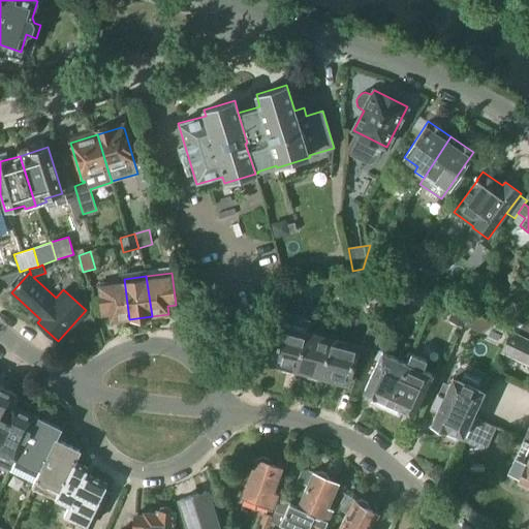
[(97,283),(101,315),(111,314),(112,322),(129,319),(124,279),(97,283)]
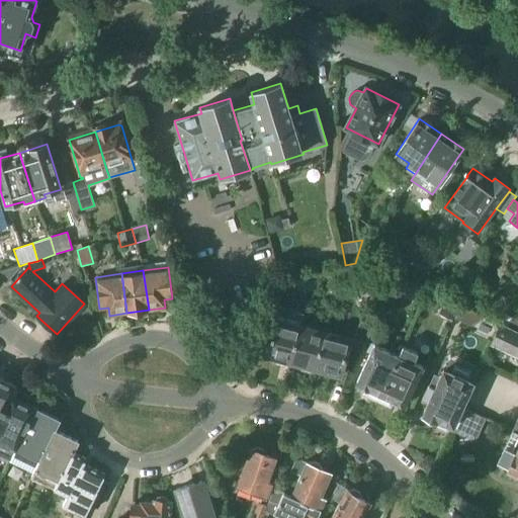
[(435,311),(439,313),(438,314),(451,321),(459,305),(443,296),(435,311)]
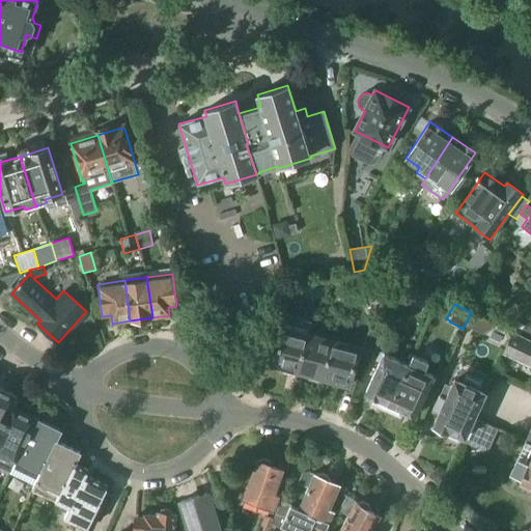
[(463,329),(464,329),(466,326),(481,333),(488,320),(471,312),(463,329)]
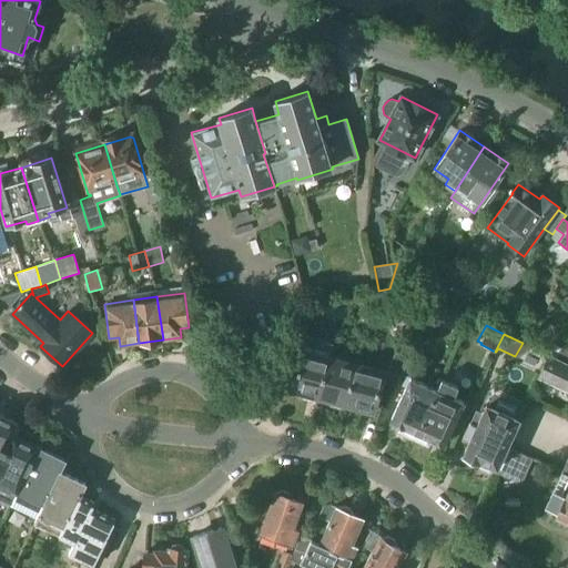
[(291,392),(318,398),(331,355),(333,346),(311,341),(304,338),(304,341),(291,392)]
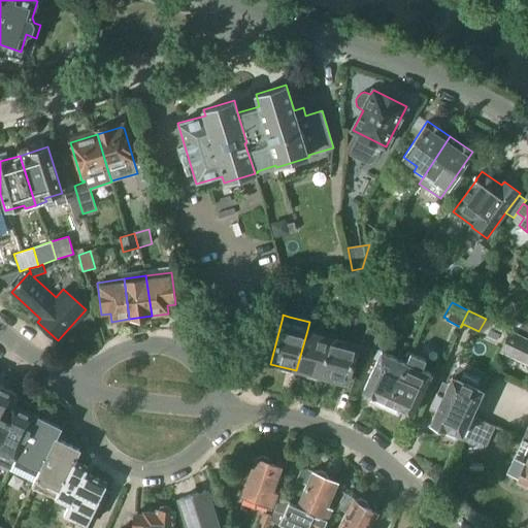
[(527,365),(527,337),(509,329),(499,352),(527,365)]
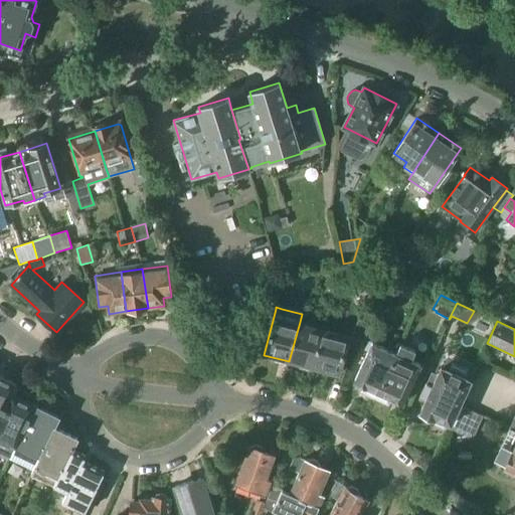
[(313,368),(324,329),(300,322),(289,361),(313,368)]
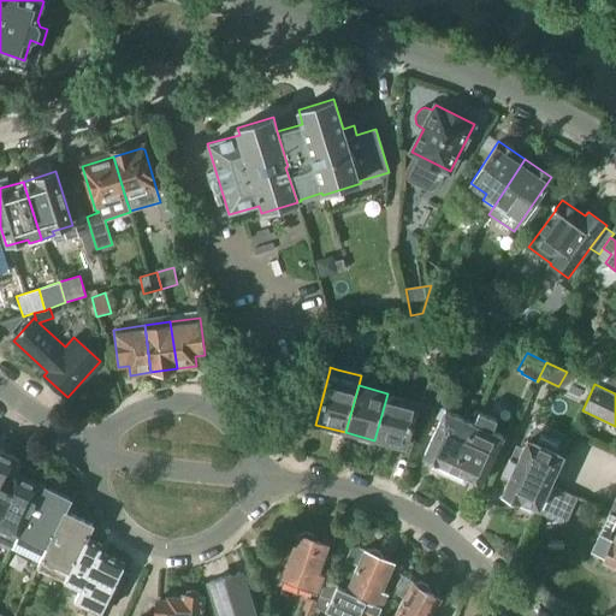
[(406,448),(418,401),(388,394),(374,440),(406,448)]
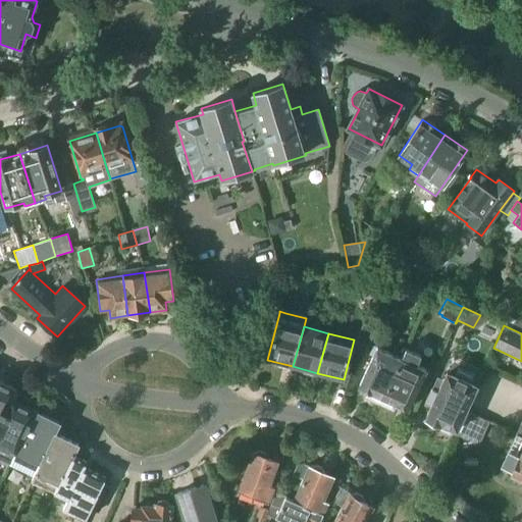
[(359,386),(370,392),(367,399),(379,405),(381,401),(383,402),(385,398),(384,398),(402,358),(377,347),(359,386)]
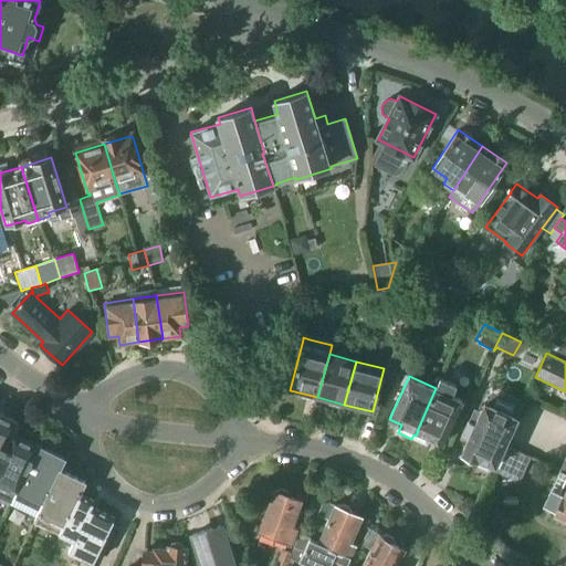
[(416,436),(413,435),(411,439),(427,446),(431,438),(442,443),(461,399),(452,396),(457,386),(440,378),(436,388),(417,431),(418,431),(416,436)]
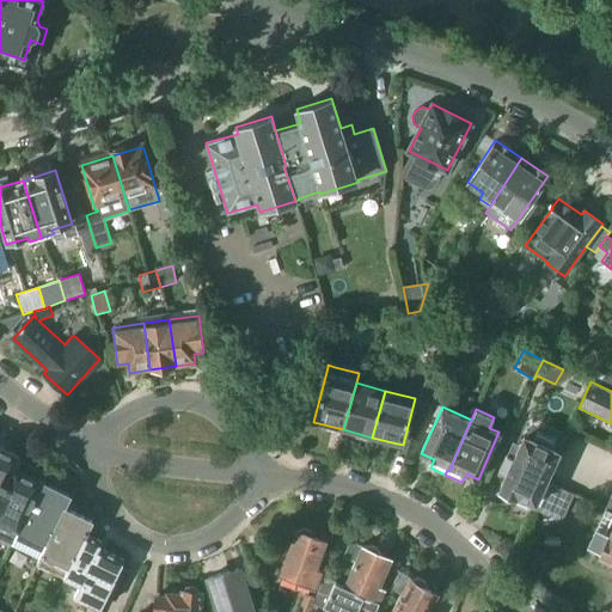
[(560,451),(525,434),(500,489),(516,497),(514,501),(516,508),(525,510),(531,508),(533,503),(536,505),(560,451)]
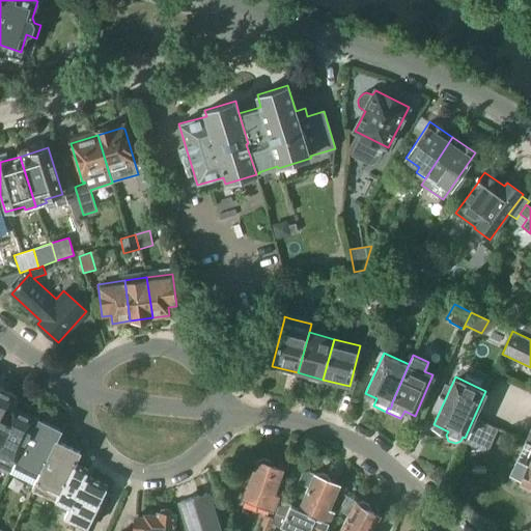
[(0,431),(18,396),(0,387),(0,431)]
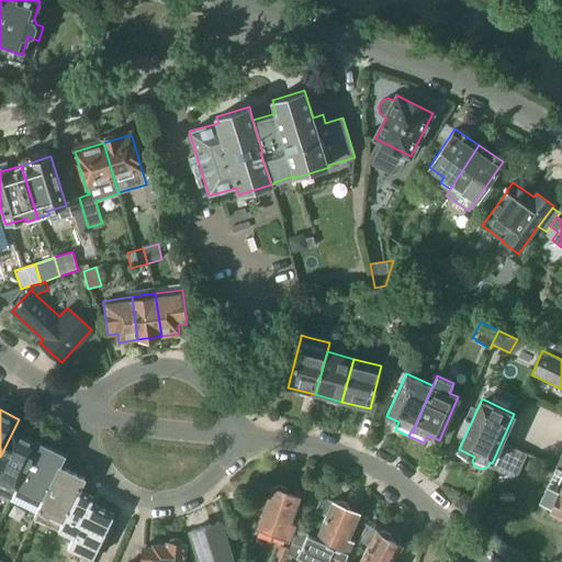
[(19,419),(0,457),(0,479),(17,486),(37,442),(31,439),(34,431),(18,423),(19,419)]
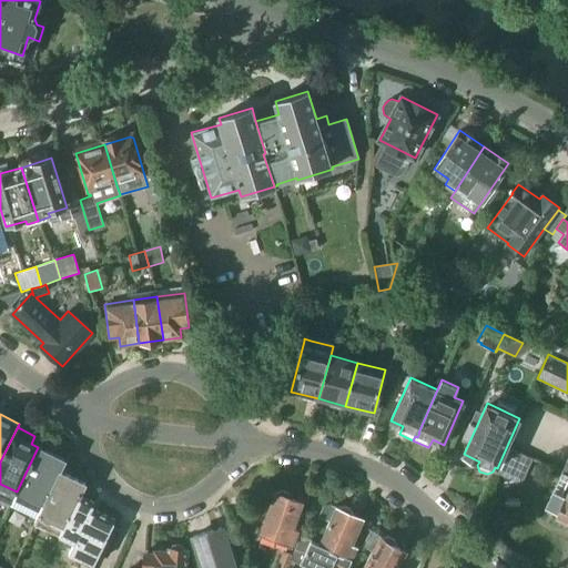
[(66,460),(38,447),(17,492),(43,505),(60,470),(66,460)]
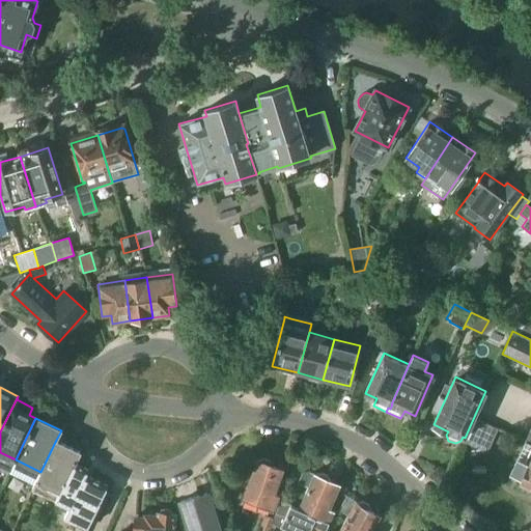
[(32,490),(56,501),(55,501),(58,502),(75,467),(81,452),(56,440),(40,472),(35,481),(32,490)]
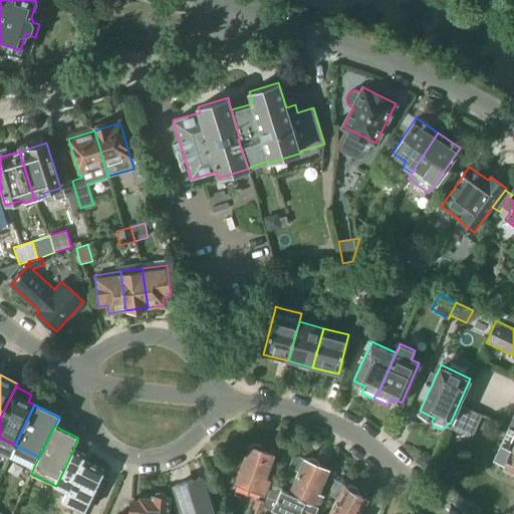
[(513,431),(508,428),(501,444),(493,461),(513,470),(513,431)]
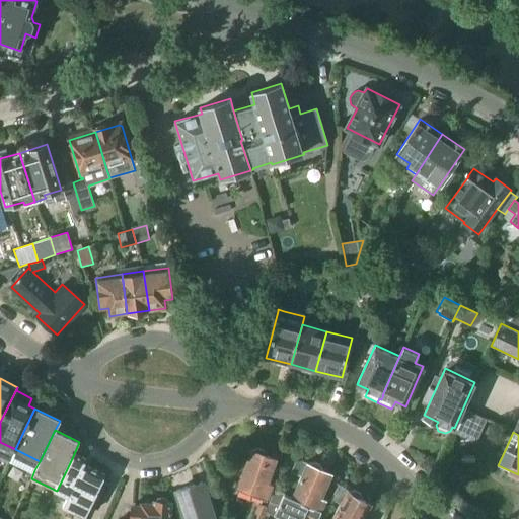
[(253,492),(252,496),(268,502),(269,499),(274,485),(270,483),(278,459),(251,450),(250,451),(240,448),(232,470),(242,474),(237,487),(253,492)]
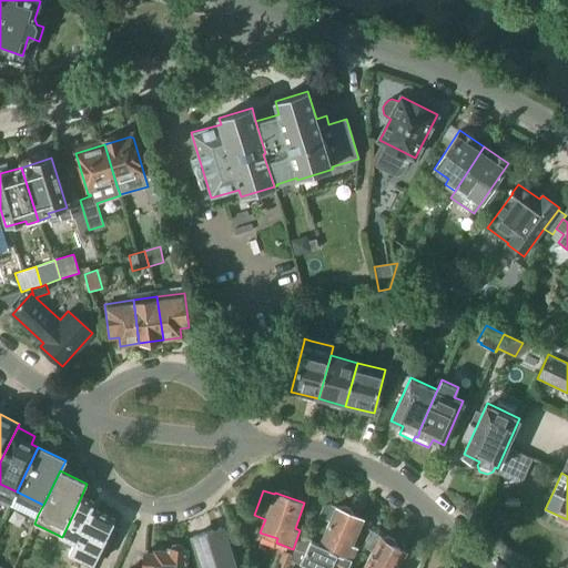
[(62,537),(74,544),(69,554),(93,565),(99,553),(108,557),(119,531),(112,528),(113,523),(91,511),(93,506),(80,499),(62,537)]
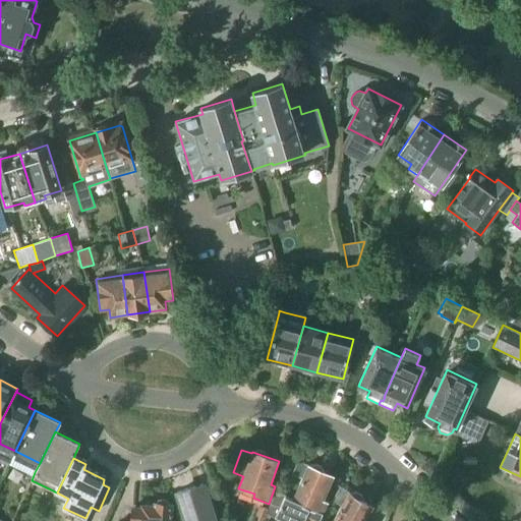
[(307,520),(320,520),(329,502),(324,500),(334,476),(299,461),(293,473),(302,477),(293,498),(286,496),(287,495),(277,489),(267,514),(276,518),(277,516),(289,520),(303,520),(307,513),(310,515),(307,520)]
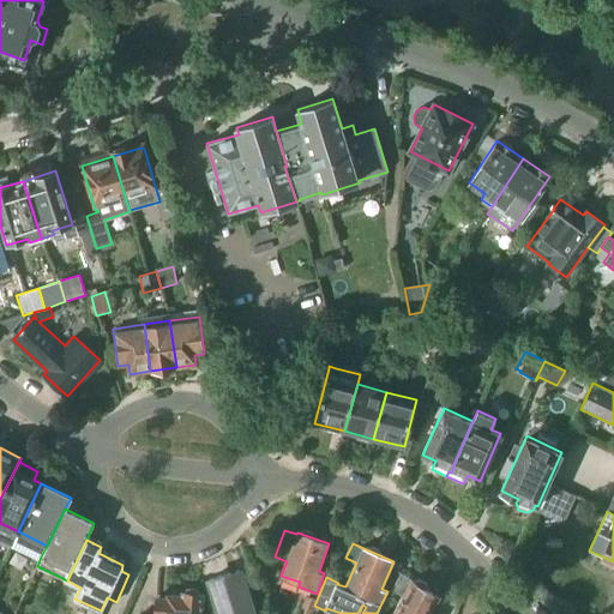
[(253,613),(240,570),(209,579),(220,613),(253,613)]
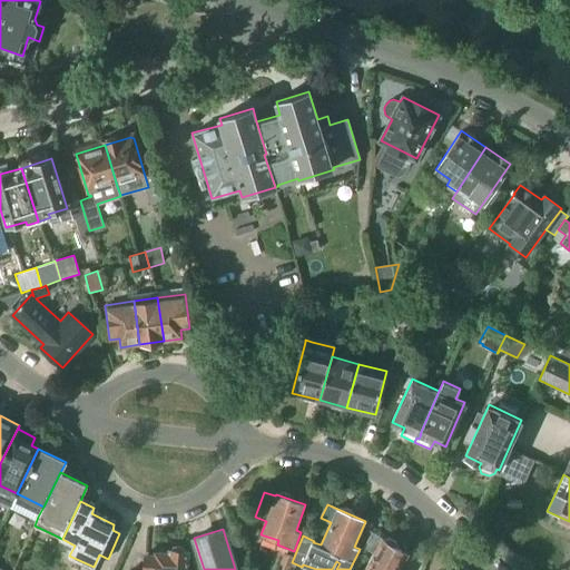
[(399,569),(408,553),(372,533),(364,548),(373,552),(363,569),(399,569)]
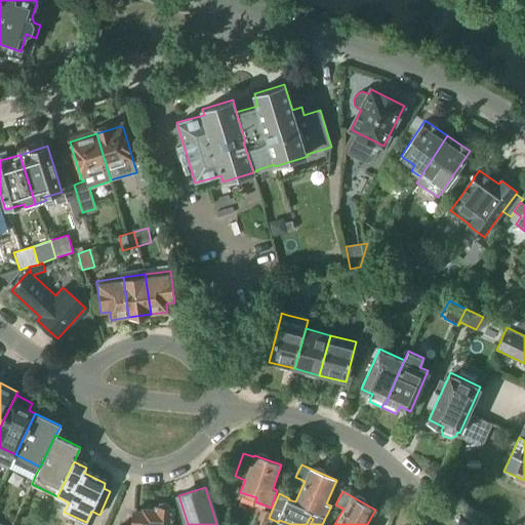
[(132,524),(172,524),(174,508),(156,507),(155,510),(143,509),(143,511),(134,511),(132,524)]
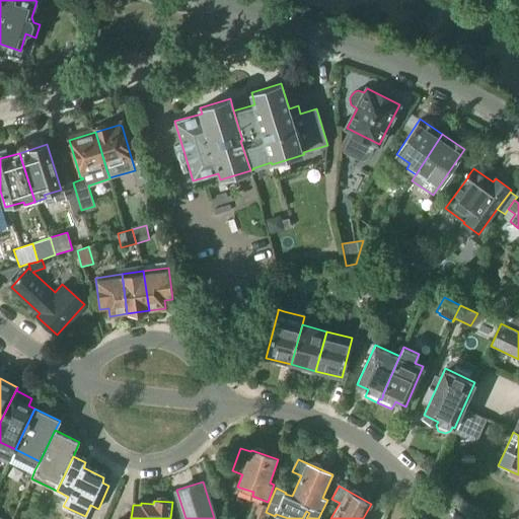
[(252,518),(253,518),(262,518),(267,509),(257,505),(252,518)]
